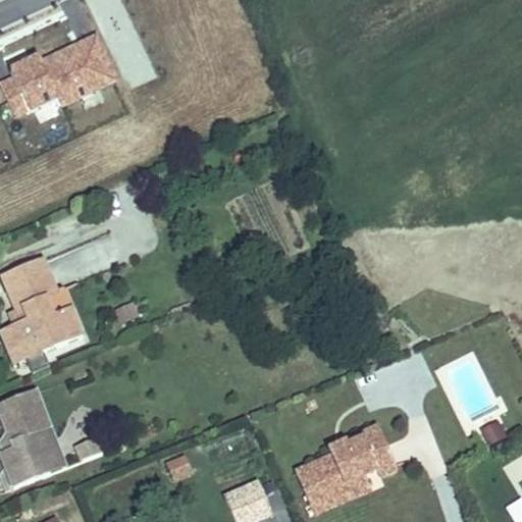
[(55,106),(95,87),(89,74),(103,68),(89,38),(11,74),(14,82),(1,89),(12,114),(21,110),(22,112),(51,98),(55,106)]
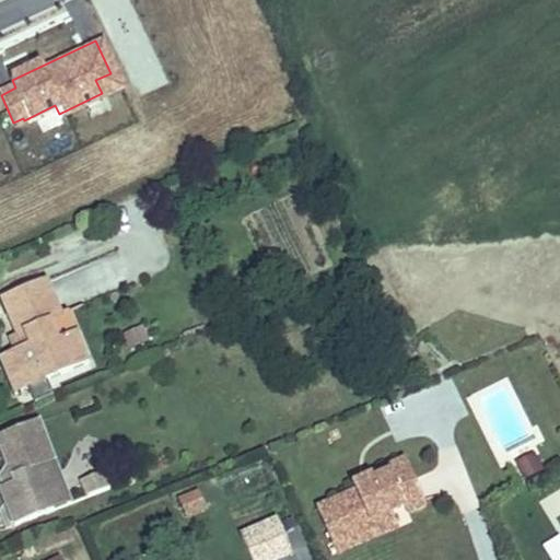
[(116,86),(111,73),(95,80),(102,93),(116,86)]
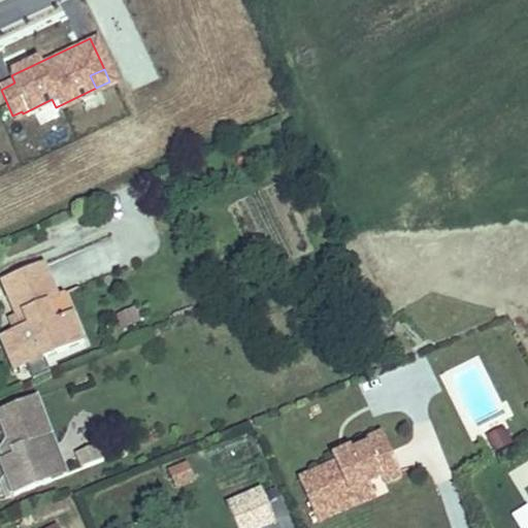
[(72,253),(84,282),(124,266),(112,237),(72,253)]
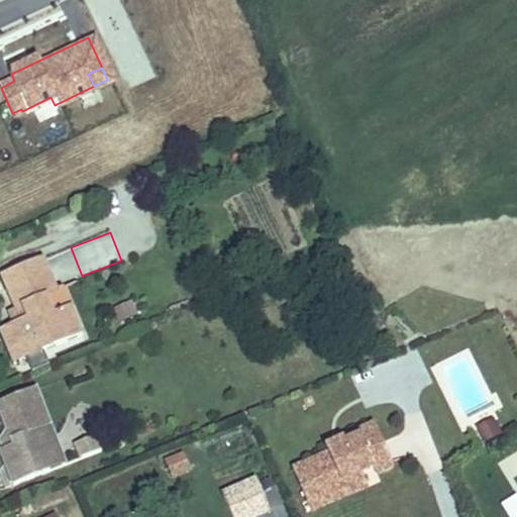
[(36,262),(0,276),(0,284),(11,313),(17,311),(22,325),(17,327),(13,328),(23,354),(24,358),(41,352),(40,348),(72,336),(62,309),(43,315),(37,300),(49,296),(36,262)]
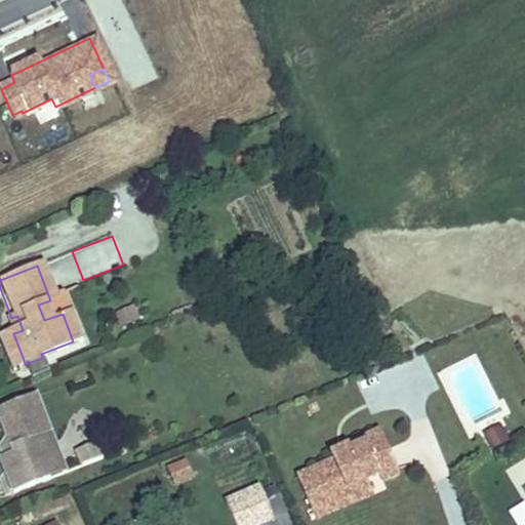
[(24,360),(13,333),(0,338),(0,340),(9,366),(24,360)]
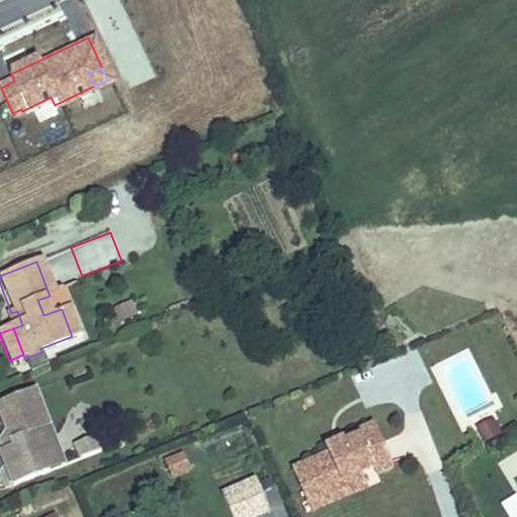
[(41,352),(24,358),(27,367),(37,363),(44,359),(41,352)]
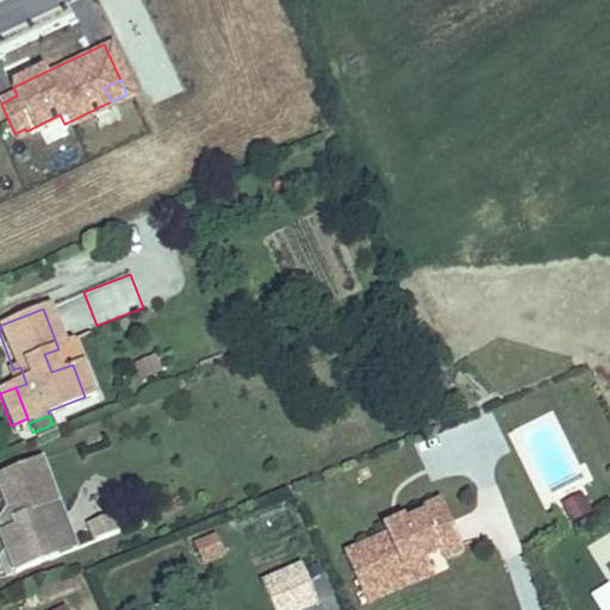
[(35,453),(0,466),(0,491),(11,516),(0,520),(0,539),(11,566),(70,540),(35,453)]
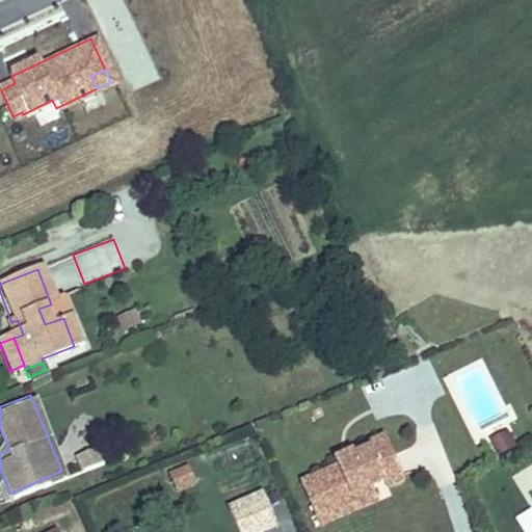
[(515,446),(506,431),(489,442),(499,456),(515,446)]
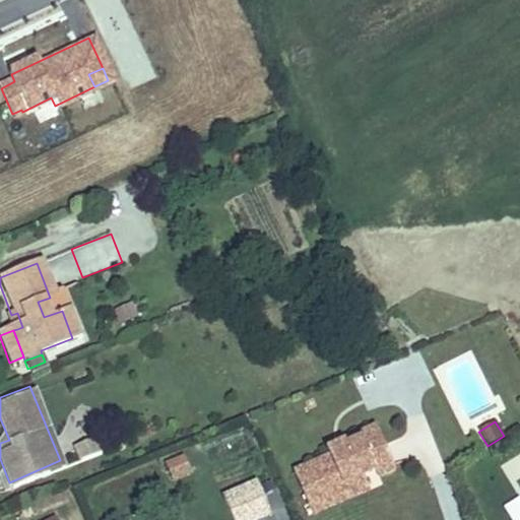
[(308,470),(320,499),(375,476),(389,470),(391,475),(407,469),(389,425),(374,431),(376,437),(358,444),(361,452),(344,458),(342,455),(308,470)]
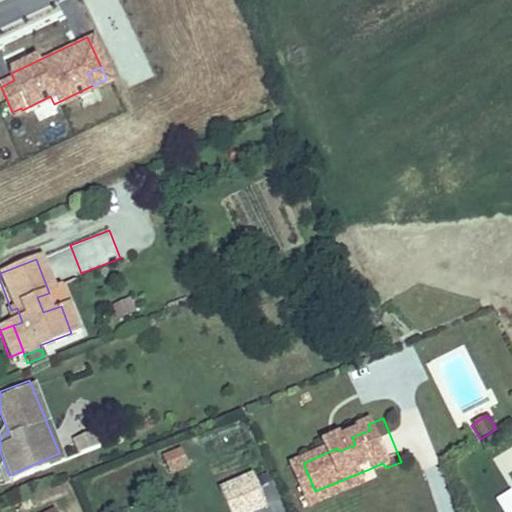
[(94,439),(89,427),(70,434),(75,447),(94,439)]
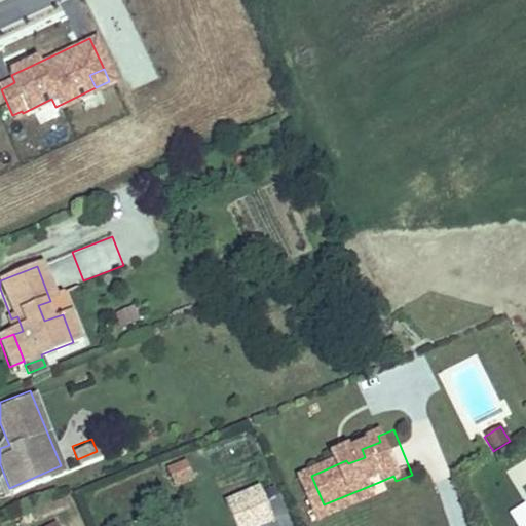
[(342,451),(346,460),(348,463),(365,457),(362,449),(360,444),(342,451)]
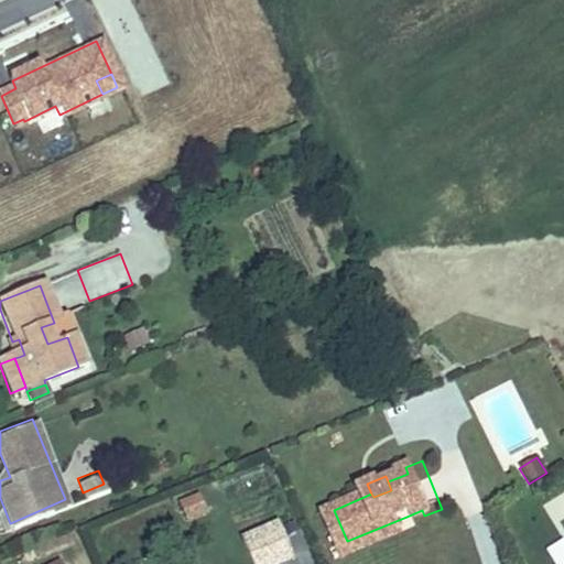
[(207,513),(202,496),(182,502),(187,520),(207,513)]
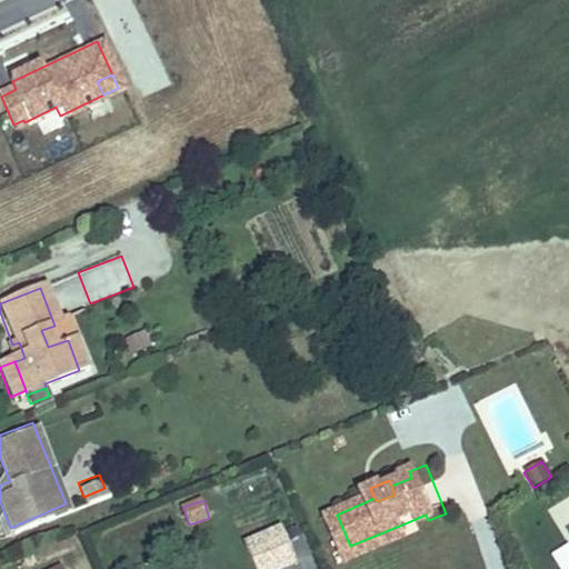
[(410,521),(350,546),(356,560),(415,535),(410,521)]
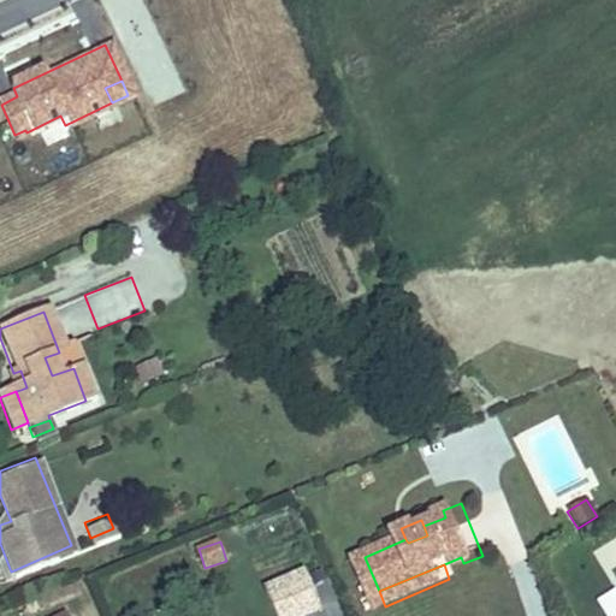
[(307,615),(337,604),(321,567),(277,586),(289,615),(307,615)]
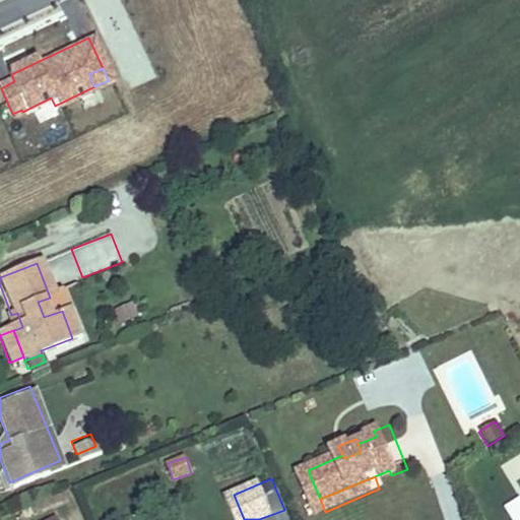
[(519,519),(519,497),(504,506),(511,519),(519,519)]
